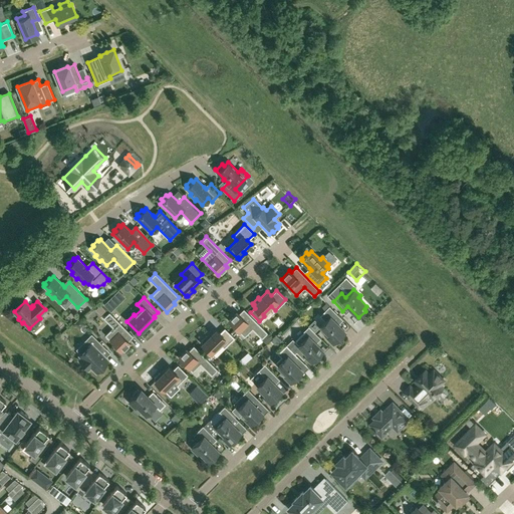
[(341,334),(344,331),(334,321),(339,316),(329,306),(319,315),(324,320),(320,325),(328,334),(326,336),(333,343),(336,340),(337,341),(343,336),(341,334)]
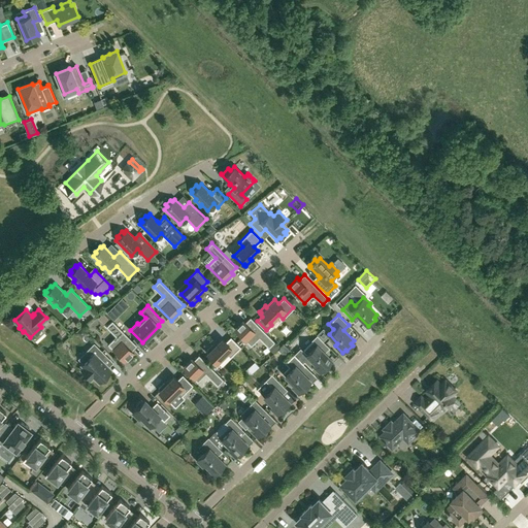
[(274,341),(250,318),(244,323),(243,321),(234,329),(251,345),(259,337),(268,348),(274,341)]
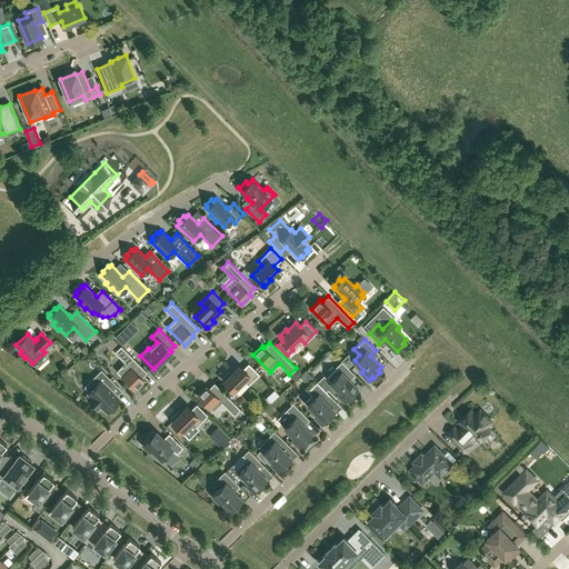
[(141,378),(147,372),(121,346),(115,352),(125,362),(117,371),(133,389),(143,380),(141,378)]
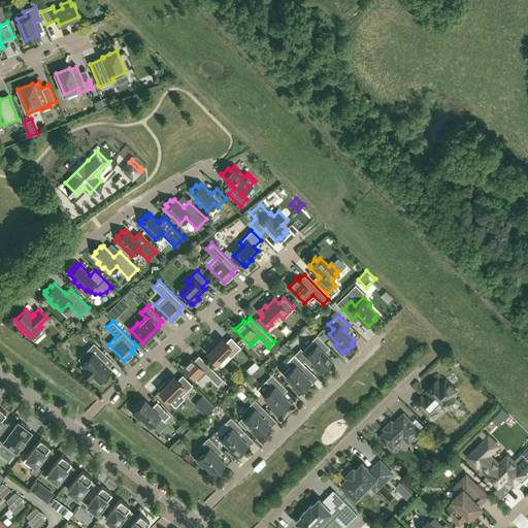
[(374,338),(380,333),(371,326),(367,331),(374,338)]
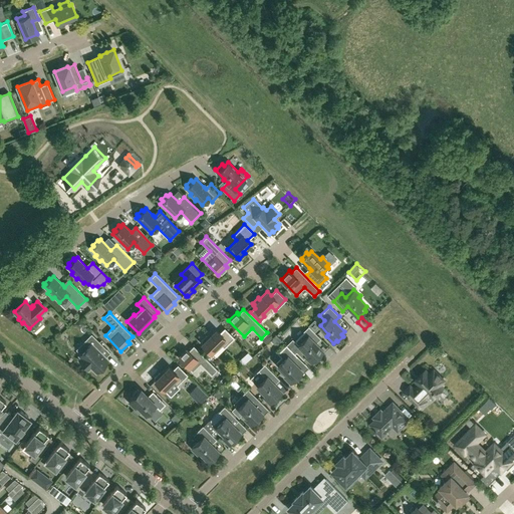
[(317,358),(324,352),(313,340),(318,335),(308,326),(303,331),(304,331),(294,341),(298,345),(294,349),(303,358),(305,356),(311,362),(316,357),(317,358)]
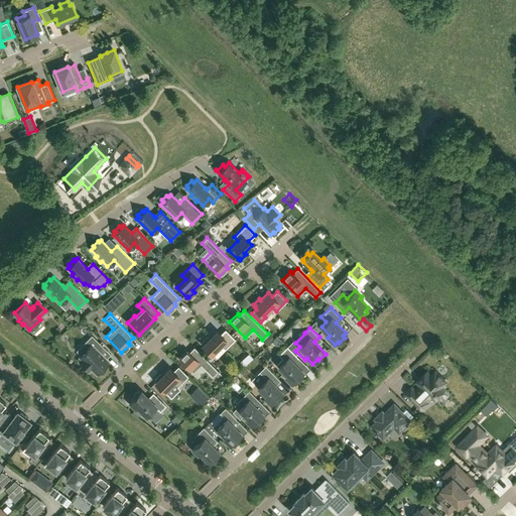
[(203,344),(203,345),(212,355),(221,346),(225,349),(235,339),(225,330),(221,335),(217,331),(209,339),(207,337),(202,343),(203,344)]
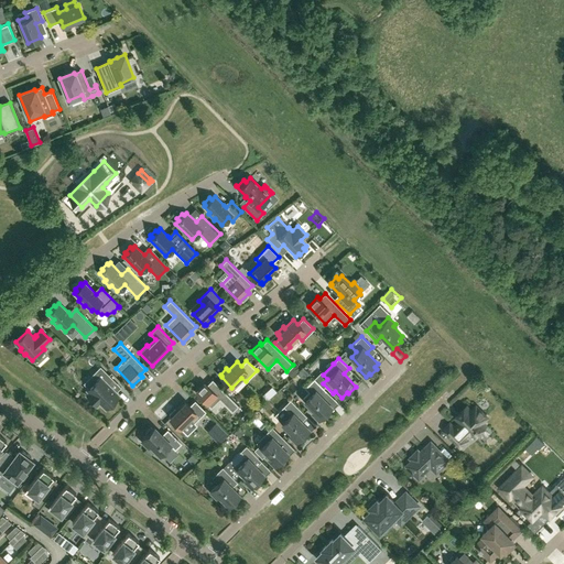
[(107,384),(112,379),(100,367),(95,372),(99,378),(87,389),(90,392),(87,396),(97,405),(100,402),(106,408),(110,404),(111,405),(119,399),(117,397),(118,396),(107,384)]
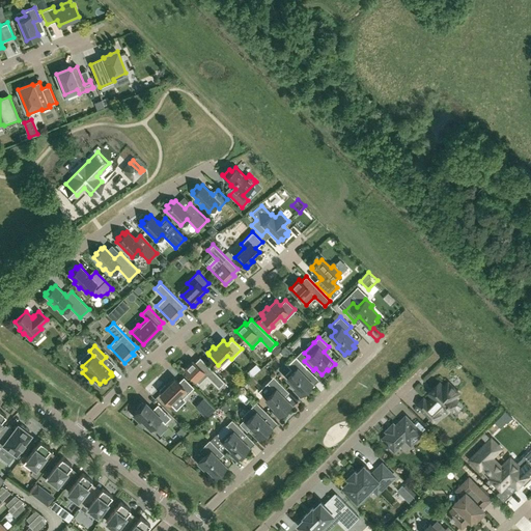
[(313,385),(302,373),(307,368),(296,356),(286,365),(290,369),(284,375),(296,386),(294,389),(300,395),(305,390),(307,391),(313,385)]
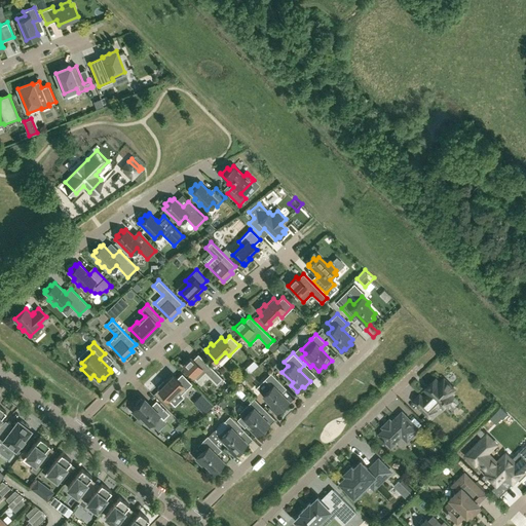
[(222,378),(197,353),(192,359),(191,358),(182,366),(196,380),(204,372),(217,384),(222,378)]
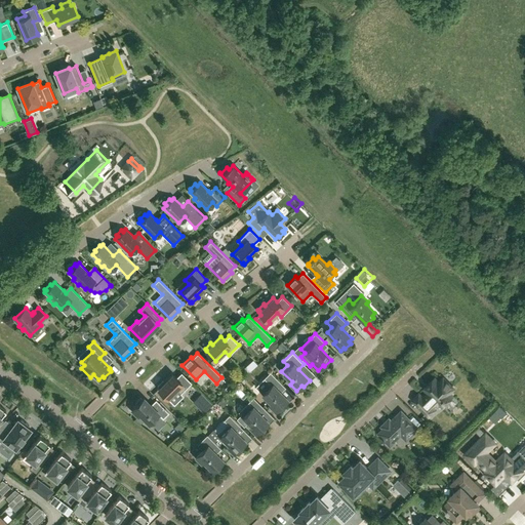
[(270,372),(264,378),(269,384),(260,392),(271,403),(269,405),(276,411),(281,406),(282,408),(289,401),(277,390),(282,385),(270,372)]
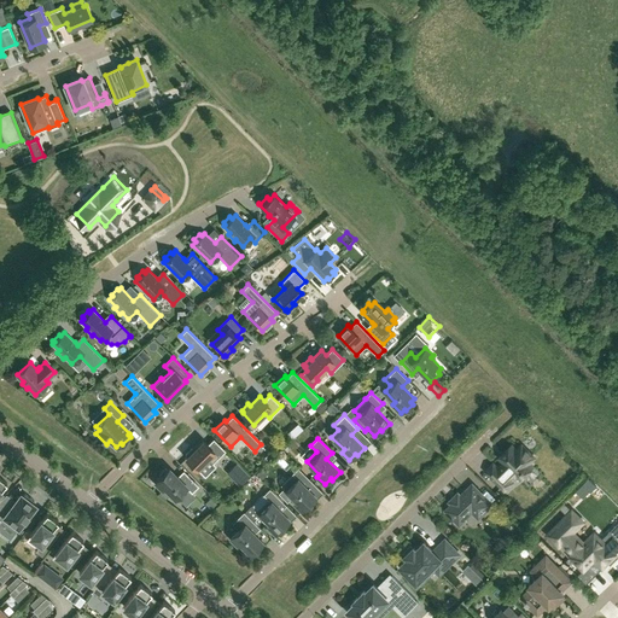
[(193,450),(192,448),(185,454),(187,456),(186,458),(197,468),(208,458),(213,462),(225,450),(214,439),(208,444),(203,441),(193,450)]
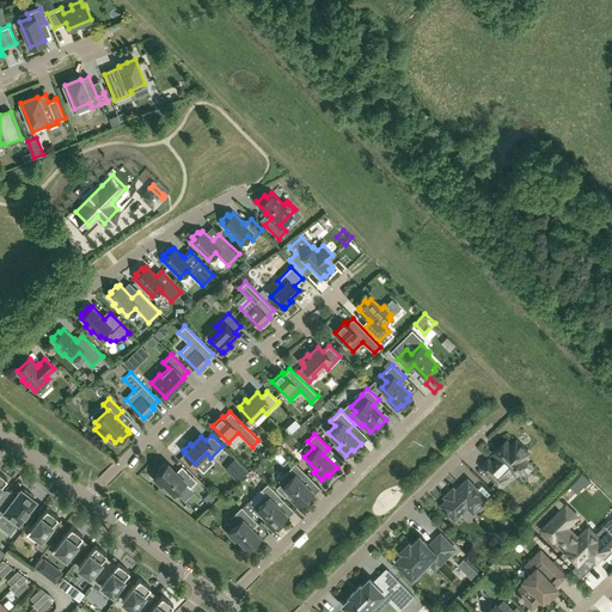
[(488,459),(482,466),(481,466),(500,485),(507,478),(503,475),(509,469),(515,475),(527,461),(524,458),(530,453),(516,440),(512,446),(507,441),(500,448),(501,450),(496,454),(499,458),(494,464),(488,459)]
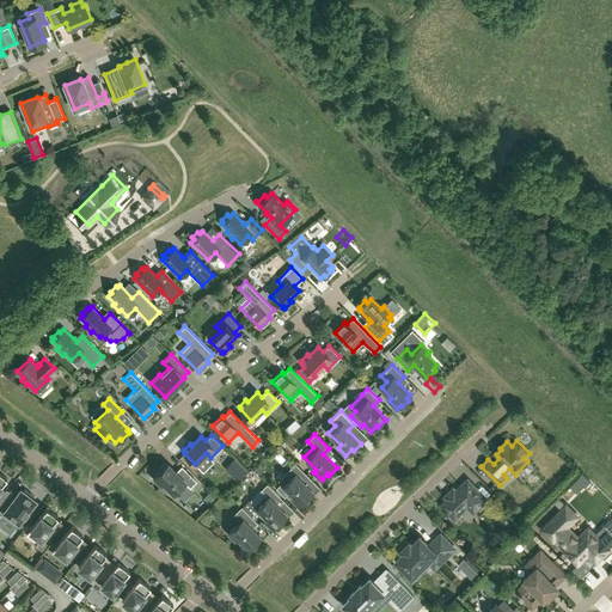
[(196,481),(184,470),(178,476),(166,464),(165,465),(164,463),(158,470),(159,471),(153,477),(160,485),(163,483),(169,489),(176,495),(187,484),(190,487),(196,481)]
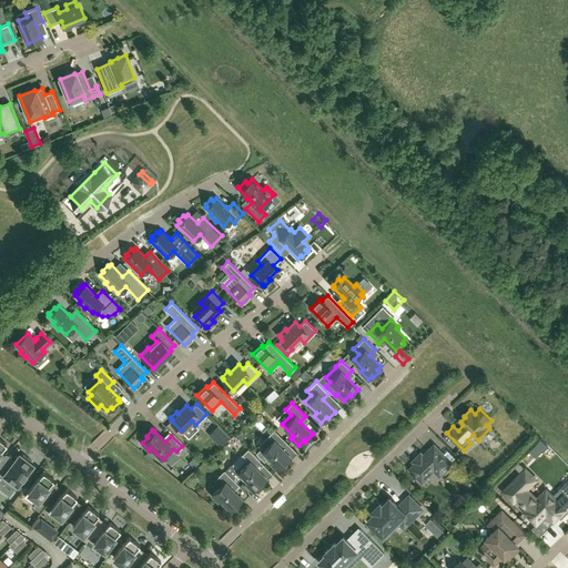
[(284,440),(274,429),(269,435),(271,438),(261,448),(272,460),(270,463),(276,469),(282,464),(284,466),(291,458),(279,446),(284,440)]
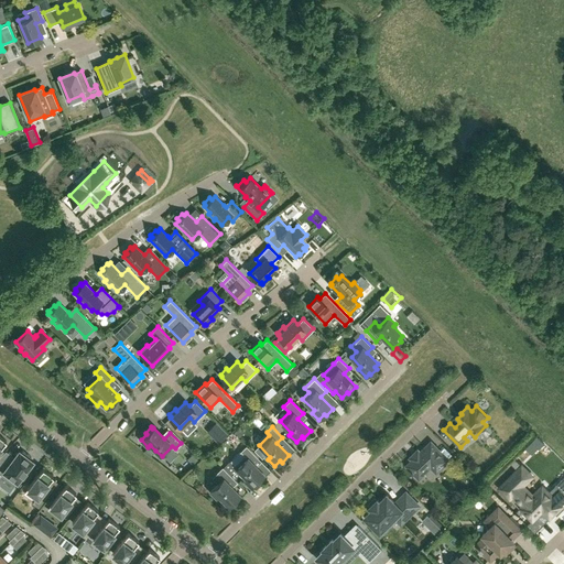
[(436,474),(438,470),(449,461),(431,442),(420,453),(418,449),(410,457),(412,461),(407,466),(412,472),(411,473),(412,474),(419,480),(425,474),(426,475),(426,474),(425,473),(430,467),(436,474)]
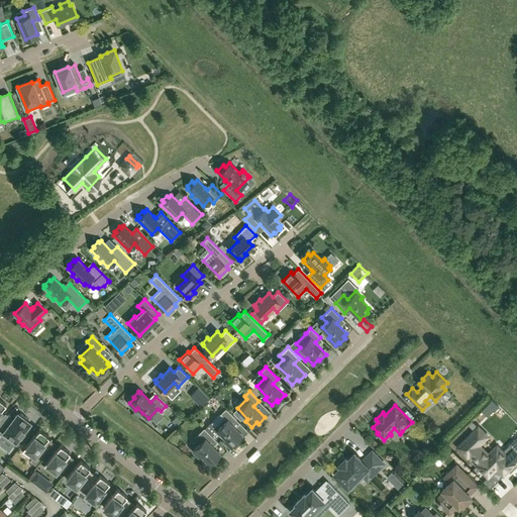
[(211,423),(215,427),(225,438),(223,440),(229,446),(234,441),(236,443),(243,436),(231,425),(236,420),(225,408),(211,423)]
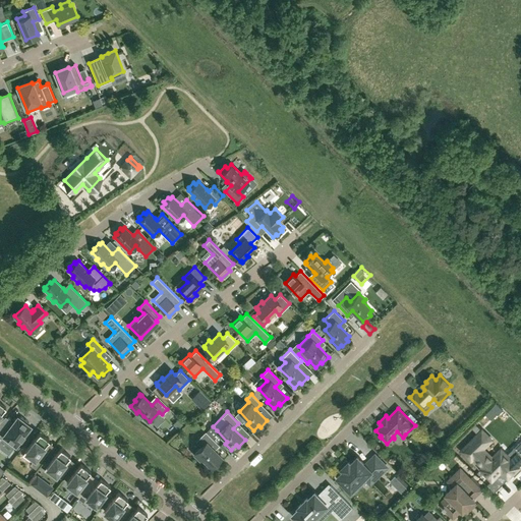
[(3,430),(0,428),(0,446),(4,441),(13,449),(31,425),(27,423),(29,421),(20,415),(19,417),(17,416),(12,422),(7,429),(5,427),(3,430)]
